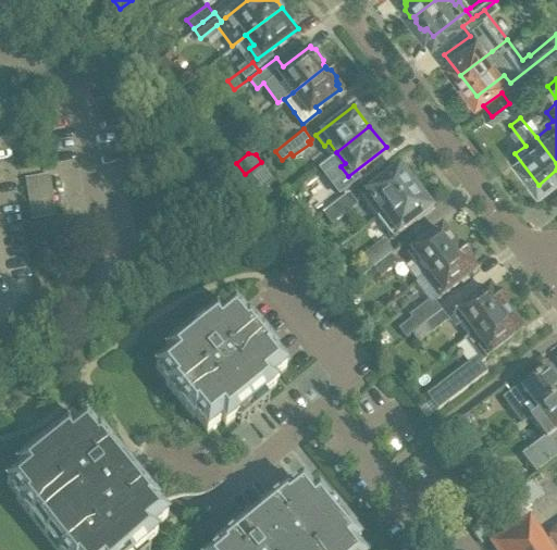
[(360,194),(376,214),(382,210),(415,185),(398,164),(360,194)]
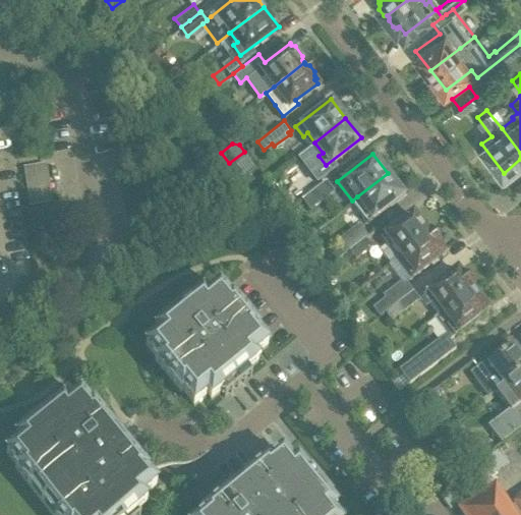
[(52,198),(46,159),(23,163),(30,203),(52,198)]
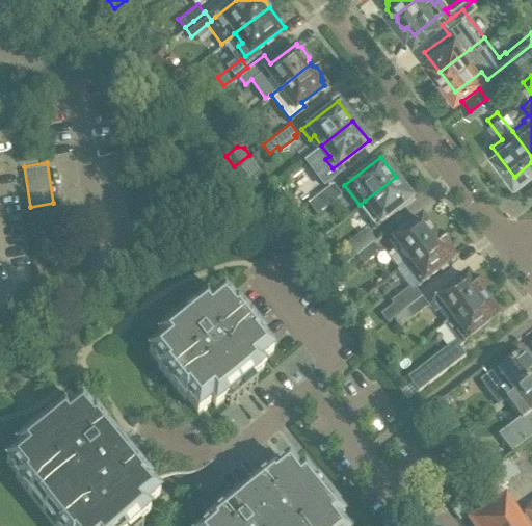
[(360,205),(374,225),(410,196),(396,177),(365,201),(360,205)]
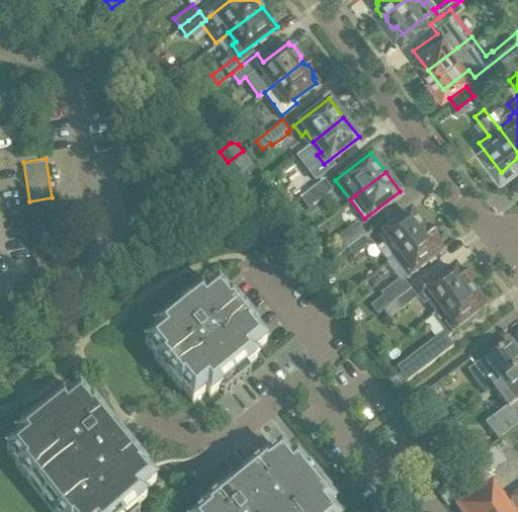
[(325,176),(299,194),(308,205),(332,186),(325,176)]
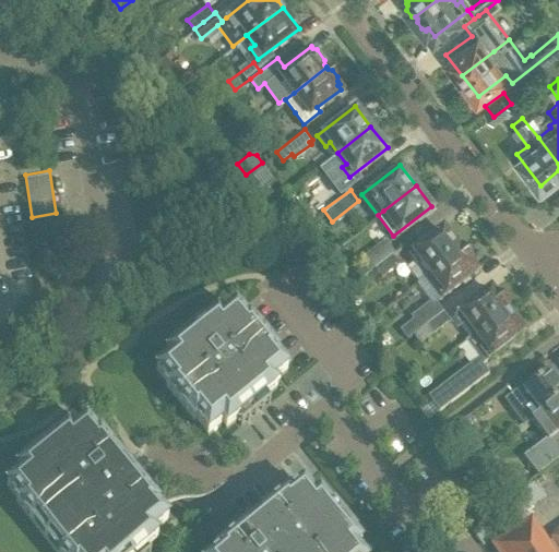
[(417,280),(426,273),(429,271),(462,244),(452,231),(449,234),(442,226),(408,252),(414,259),(406,264),(418,278),(416,279),(417,280)]
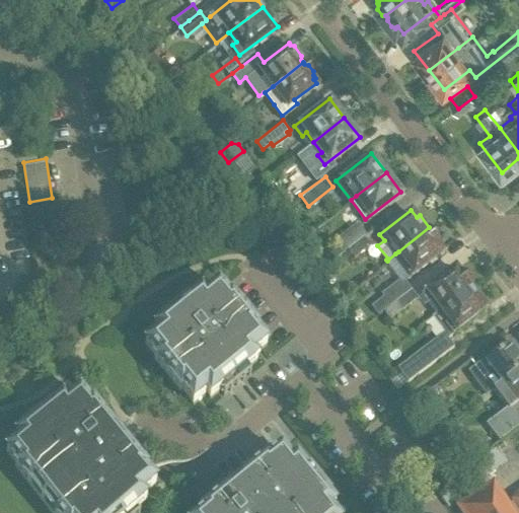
[(332,257),(347,245),(364,233),(366,231),(357,219),(334,238),(340,246),(330,253),(332,257)]
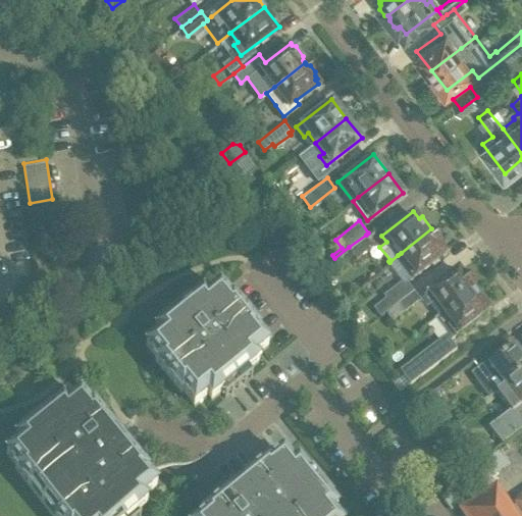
[(398,255),(412,275),(448,249),(439,240),(440,237),(436,230),(432,230),(431,228),(401,253),(398,255)]
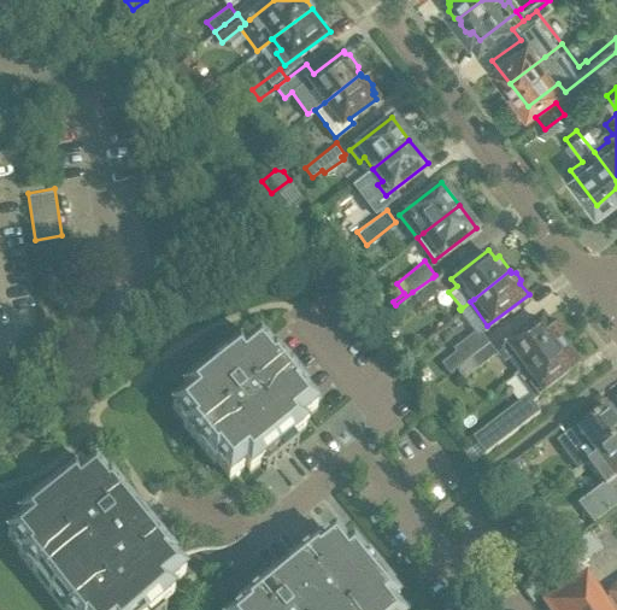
[(421,303),(440,287),(433,277),(412,292),(421,303)]
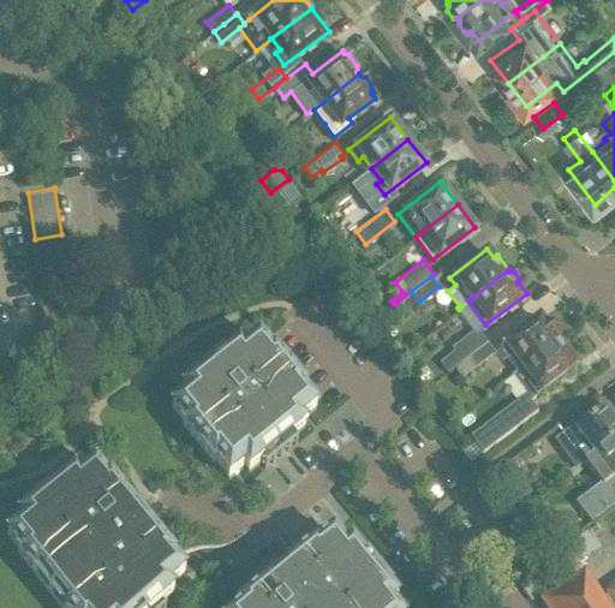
[(499,345),(517,369),(521,364),(559,337),(557,334),(559,331),(553,322),(549,322),(545,317),(543,319),(539,315),(499,345)]
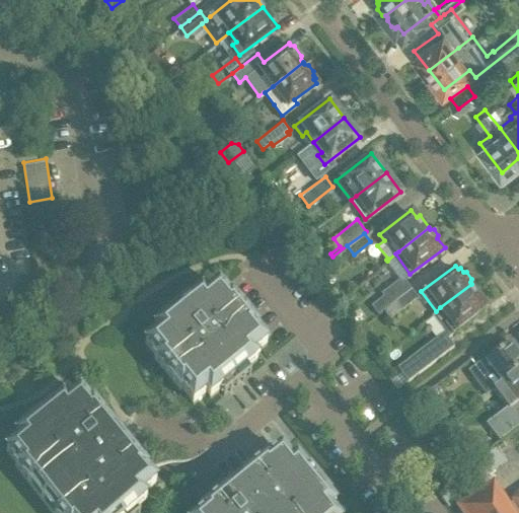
[(378,310),(383,307),(395,298),(412,286),(402,274),(381,290),(385,295),(374,304),(378,310)]
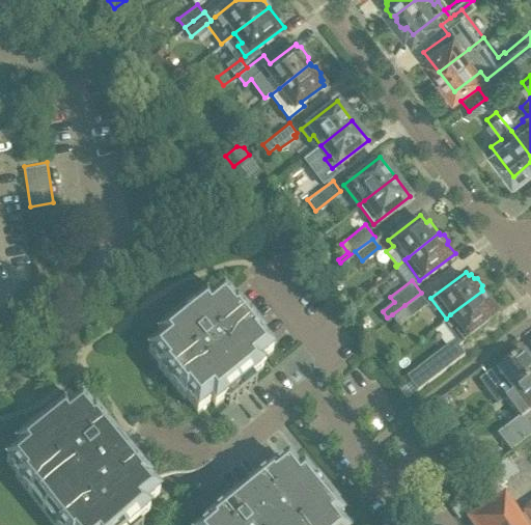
[(262,364),(258,360),(272,349),(261,335),(263,333),(236,301),(234,302),(223,288),(210,300),(206,295),(194,304),(198,310),(187,319),(183,313),(182,314),(186,320),(174,329),(170,324),(158,334),(162,338),(148,350),(159,363),(158,365),(184,397),(186,396),(197,410),(211,398),(215,404),(227,393),(222,388),(246,369),(251,375),(262,364)]
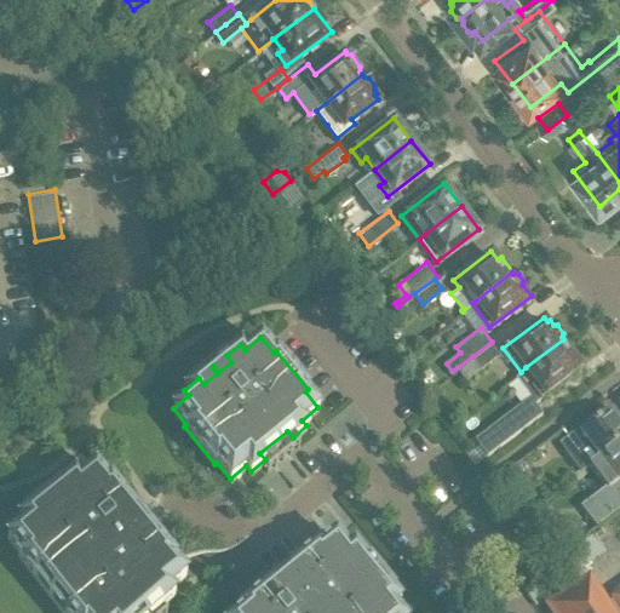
[(526,367),(521,372),(516,374),(529,394),(475,436),(487,452),(541,410),(535,400),(540,395),(583,364),(579,360),(580,356),(572,344),(568,344),(563,339),(526,367)]
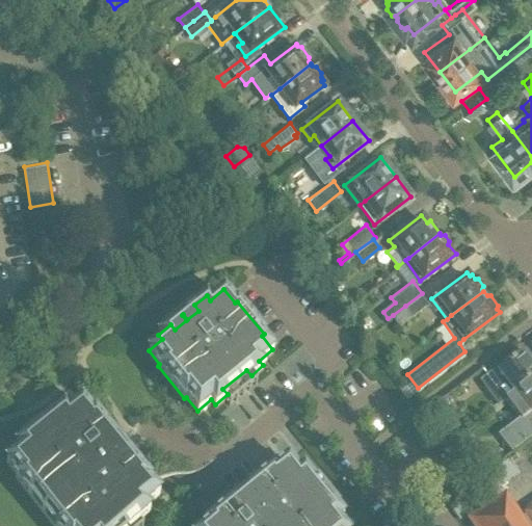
[(399,322),(411,314),(428,301),(422,293),(405,306),(393,315),(399,322)]
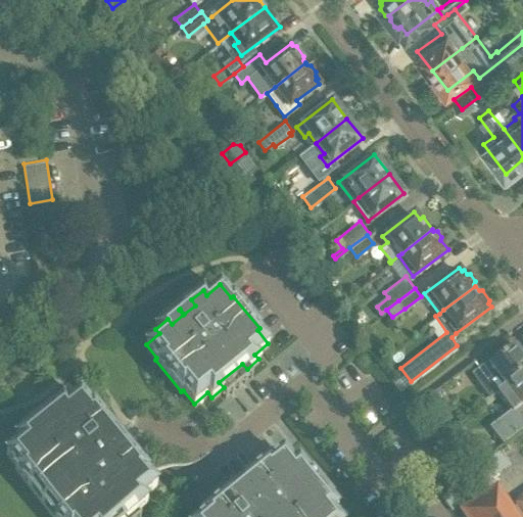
[(497,389),(506,383),(522,370),(522,359),(513,346),(494,361),(490,364),(487,360),(474,371),(491,394),(497,389)]
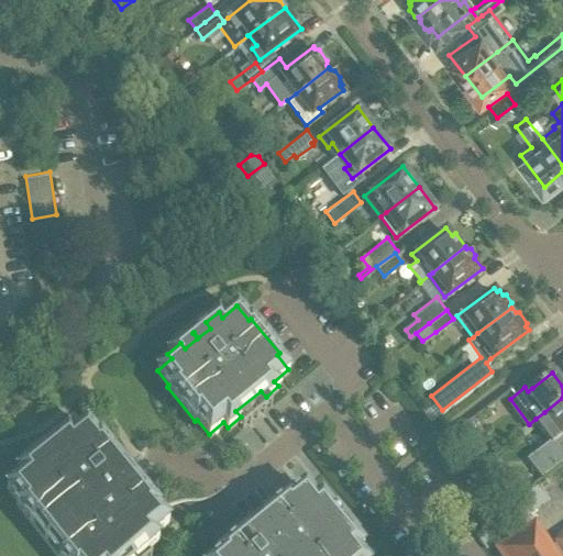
[(562,431),(562,398),(544,412),(536,419),(550,438),(527,456),(541,474),(562,457),(562,433),(562,432),(562,431)]
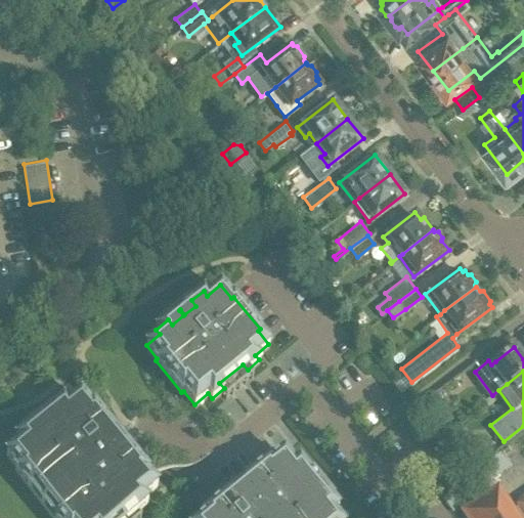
[(435,389),(415,405),(423,416),(443,400),(435,389)]
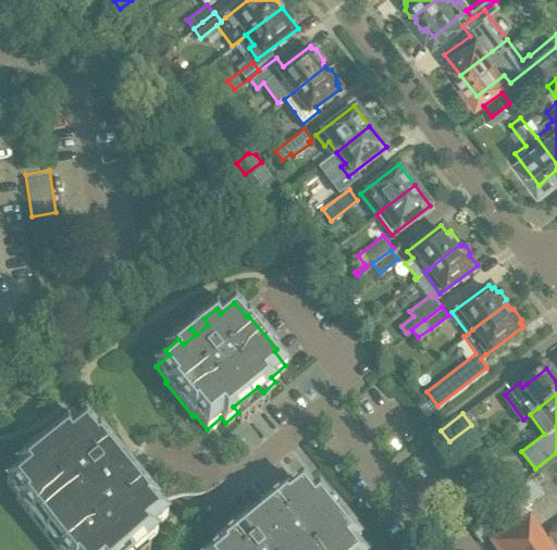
[(155,502),(157,500),(134,472),(132,473),(134,476),(127,482),(112,462),(119,457),(121,459),(122,458),(99,429),(97,432),(85,416),(71,428),(67,423),(54,434),(59,438),(47,448),(41,442),(40,444),(45,449),(34,459),(29,453),(16,464),(21,469),(7,480),(19,495),(16,497),(59,549),(135,549),(156,533),(152,528),(166,516),(155,502)]
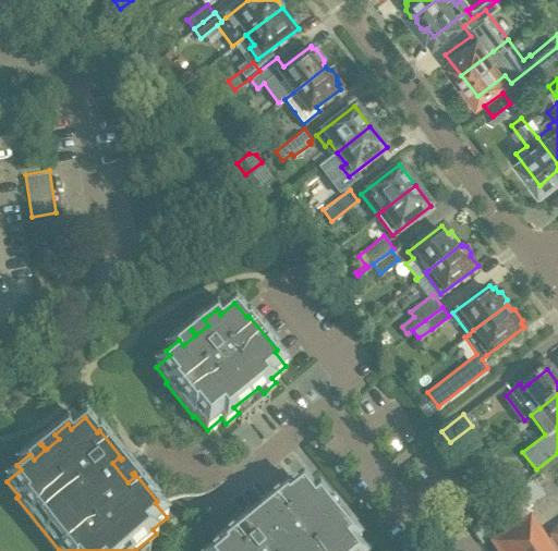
[(360,550),(354,545),(360,540),(318,489),(314,493),(302,479),(288,491),(286,489),(257,512),(261,517),(264,515),(269,522),(250,538),(244,530),(246,528),(243,524),(215,547),(216,549),(213,550),(360,550)]
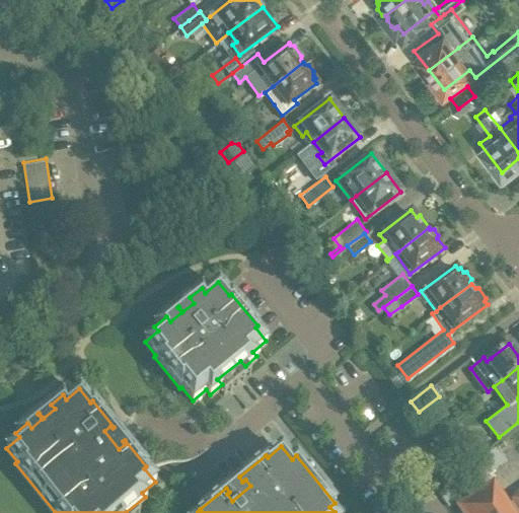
[(433,470),(442,484),(457,472),(447,460),(433,470)]
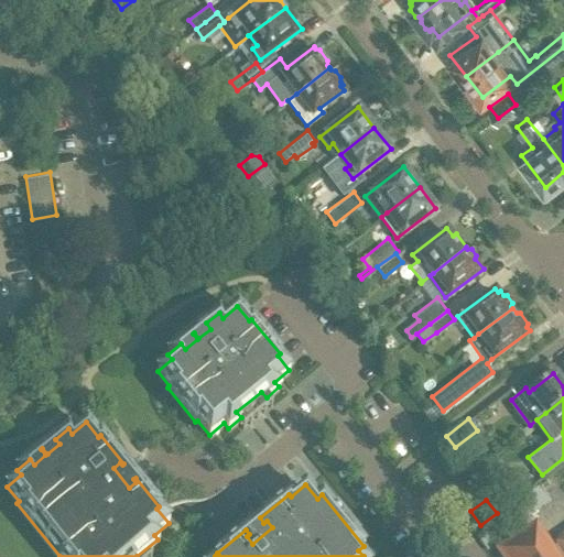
[(513,528),(502,513),(483,527),(492,542),(513,528)]
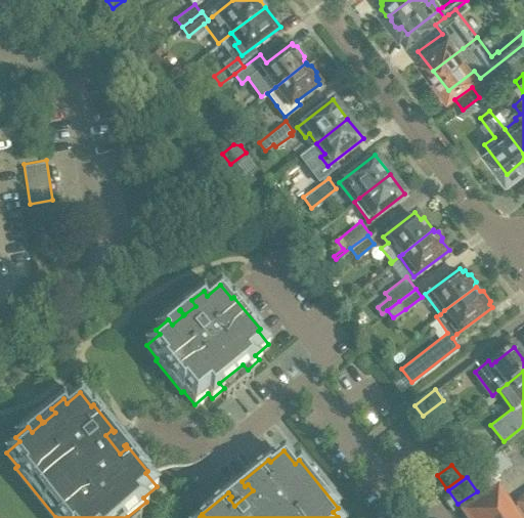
[(513,509),(497,486),(464,509),(469,517),(523,517),(523,499),(519,503),(519,504),(513,509)]
